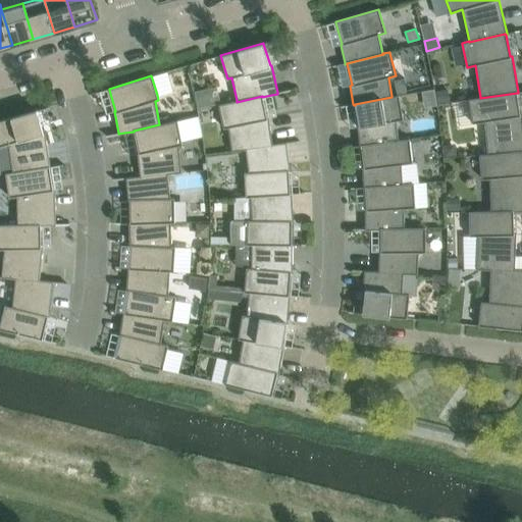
[(216,87),(194,92),(197,107),(220,103),(216,87)]
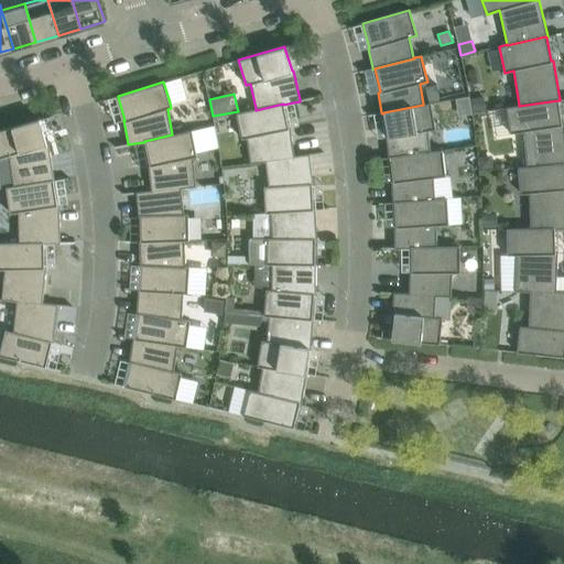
[(483,98),(472,100),(474,111),(485,110),(483,98)]
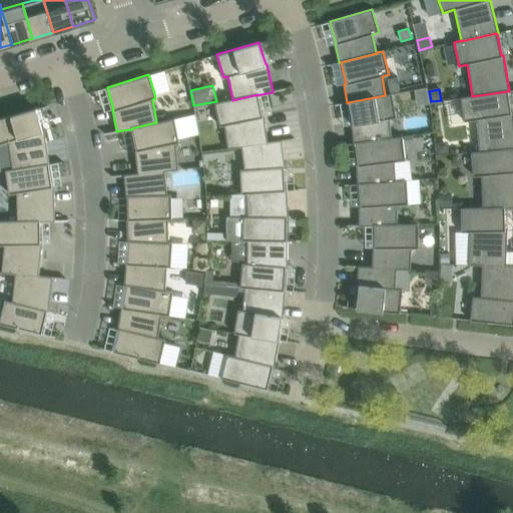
[(472,95),(460,97),(464,121),(476,119),(479,151),(479,152),(512,148),(512,115),(512,112),(511,113),(508,91),(472,96),(472,95)]
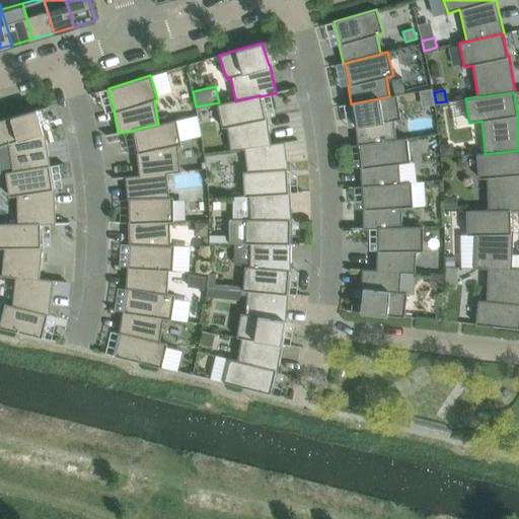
[(389,96),(353,103),(353,104),(357,126),(355,126),(358,144),(358,145),(359,145),(396,140),(395,139),(393,120),(400,119),(396,95),(396,94),(389,95),(389,96)]
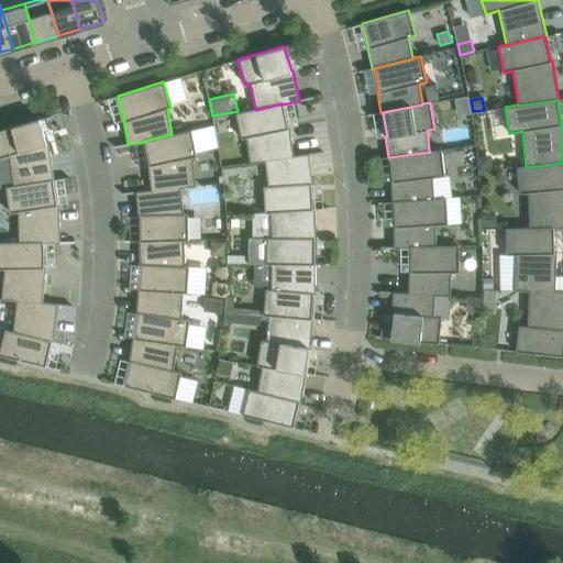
[(255,108),(235,112),(235,114),(241,139),(246,138),(250,162),(250,163),(265,162),(265,161),(294,156),(294,155),(289,128),(288,128),(283,105),(283,103),(255,110),(255,108)]
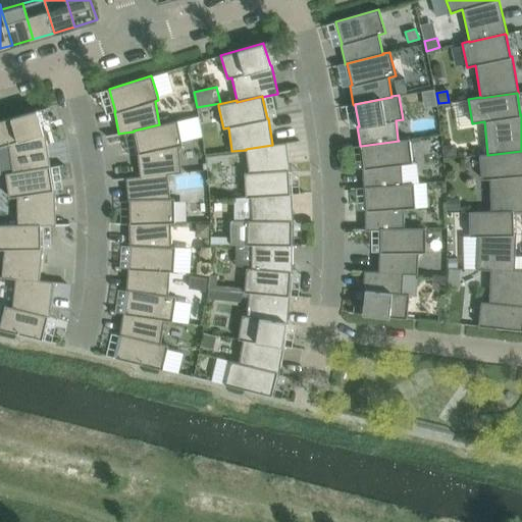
[(37,110),(0,120),(0,146),(8,144),(12,168),(12,172),(49,167),(49,168),(51,167),(50,166),(45,133),(43,133),(37,111),(37,110)]
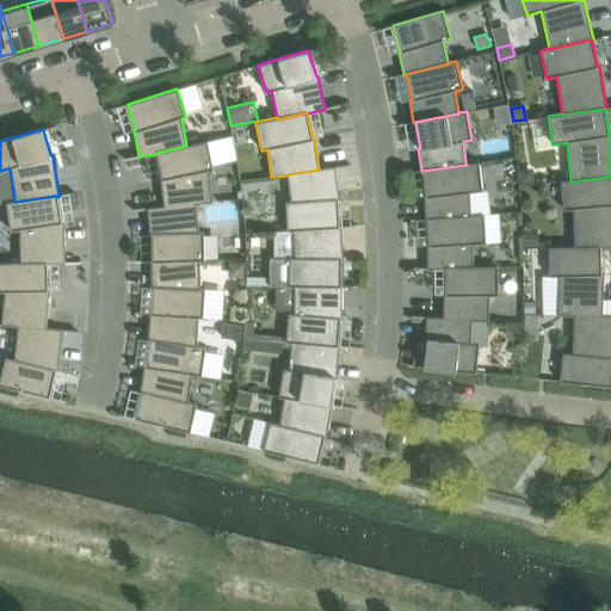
[(186,146),(156,153),(156,154),(161,179),(160,179),(164,205),(164,207),(196,203),(196,204),(213,202),(213,201),(209,171),(214,170),(213,165),(208,141),(186,146)]
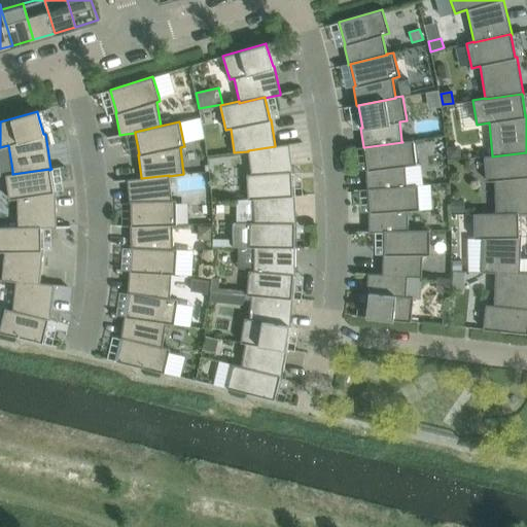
[(402,142),(364,147),(367,170),(365,170),(366,188),(366,189),(369,189),(407,186),(406,185),(405,166),(416,165),(413,141),(413,140),(401,141),(402,142)]
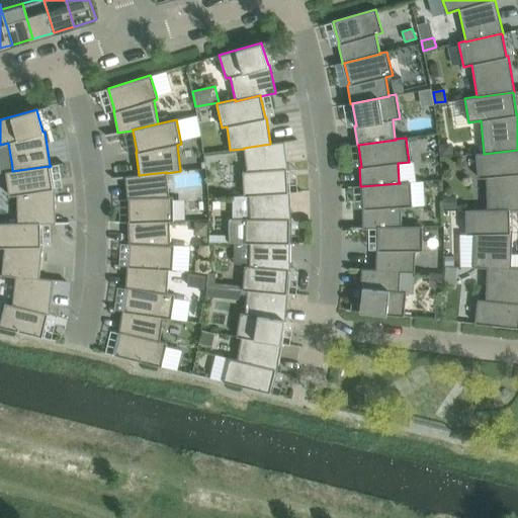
[(247,171),(242,171),(244,195),(248,195),(248,194),(287,192),(287,191),(286,170),(288,169),(284,143),(284,141),(270,143),(270,144),(244,148),(244,149),(247,171)]
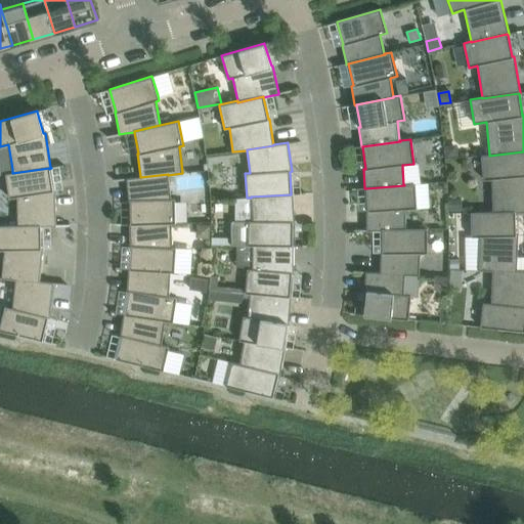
[(452,146),(445,146),(446,158),(459,157),(457,149),(452,146)]
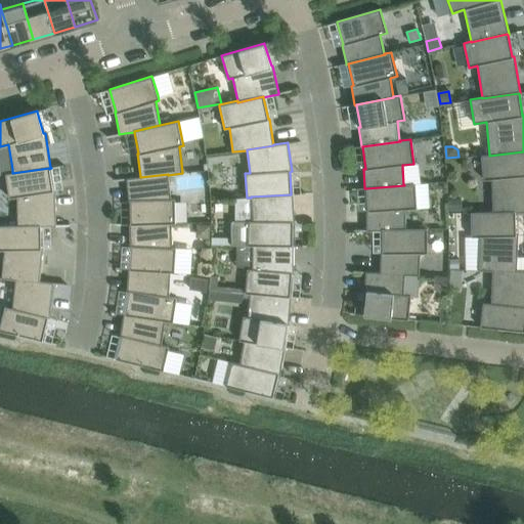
[(489,155),(481,156),(483,180),(491,179),(492,212),(492,213),(515,212),(515,213),(523,212),(523,151),(489,156),(489,155)]
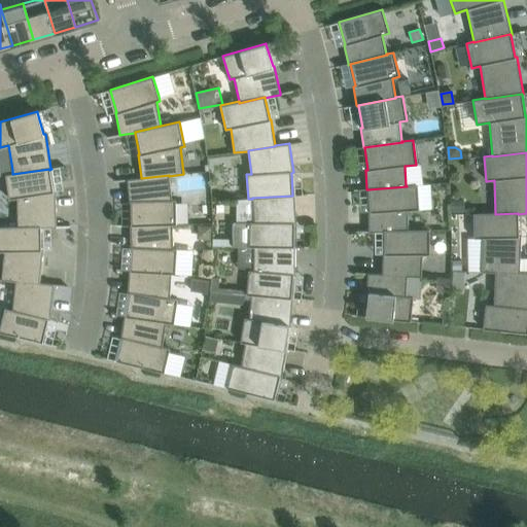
[(12,174),(5,175),(9,200),(18,198),(18,226),(18,227),(40,226),(40,227),(50,227),(57,227),(56,226),(56,191),(54,191),(49,170),(49,169),(12,174)]
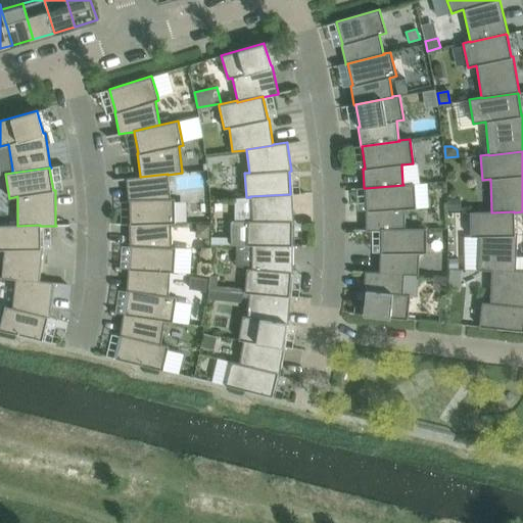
[(140,176),(126,178),(126,179),(129,200),(130,200),(130,223),(171,222),(171,223),(175,223),(175,222),(174,198),(171,198),(168,175),(168,174),(140,177),(140,176)]
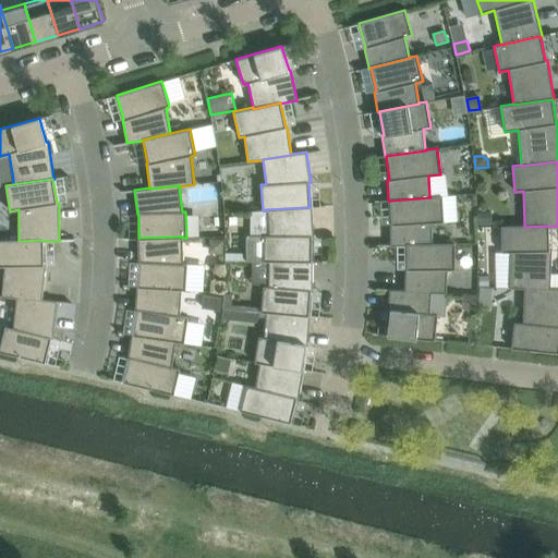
[(391,225),(390,225),(390,244),(390,245),(397,245),(407,245),(407,244),(432,244),(432,243),(432,222),(444,222),(441,196),(429,196),(431,197),(390,201),(391,225)]
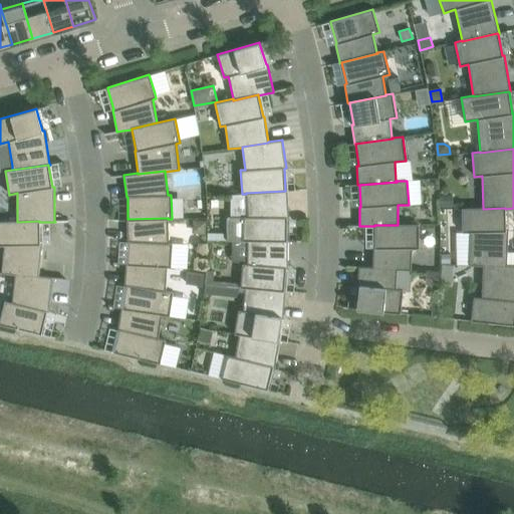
[(231,217),(227,217),(227,234),(227,241),(233,241),(286,241),(286,240),(287,218),(288,218),(287,191),(287,190),(285,190),(285,191),(246,193),(246,194),(248,217),(231,217)]
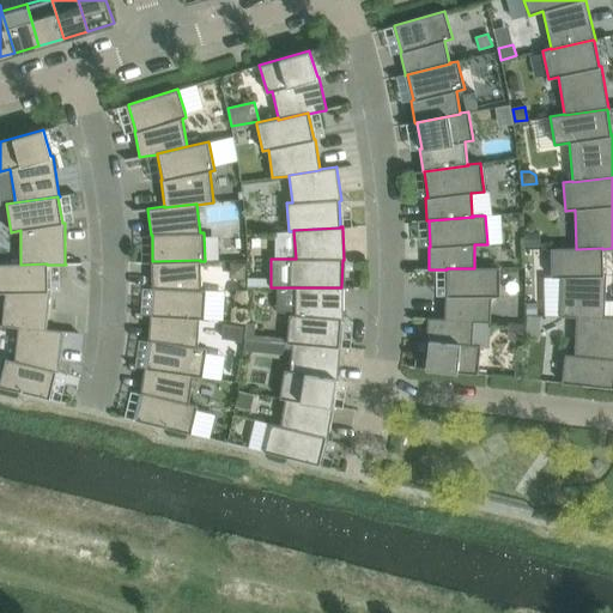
[(539,234),(527,234),(527,248),(539,248),(539,234)]
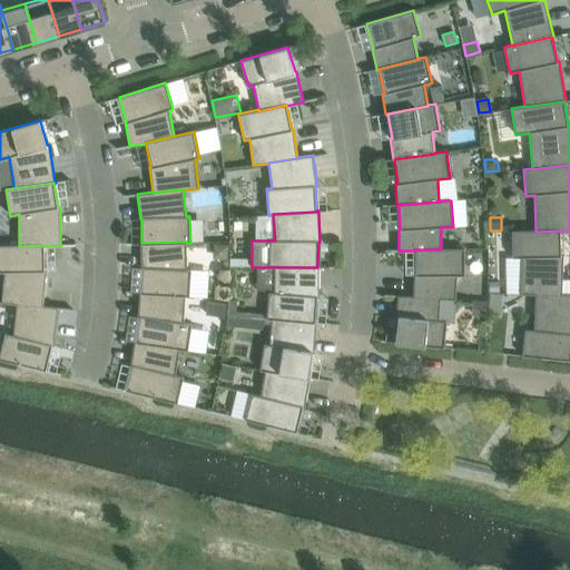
[(536,231),(512,231),(512,232),(512,257),(521,257),(520,293),(520,294),(536,295),(536,294),(562,295),(562,294),(563,255),(561,255),(560,232),(560,231),(536,232),(536,231)]
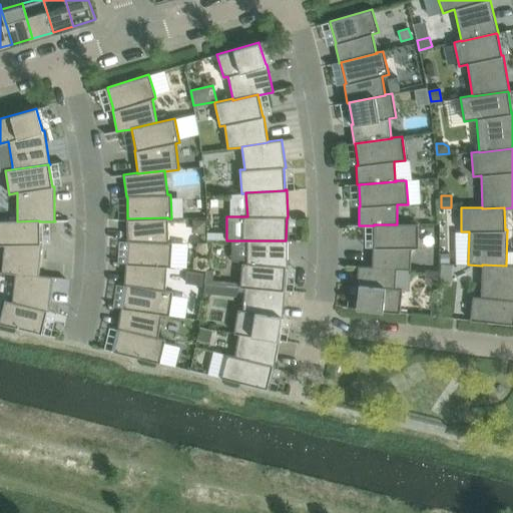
[(127,218),(126,218),(126,219),(127,240),(128,240),(126,263),(166,266),(166,267),(170,267),(170,266),(171,242),(168,242),(167,218),(167,217),(127,218)]
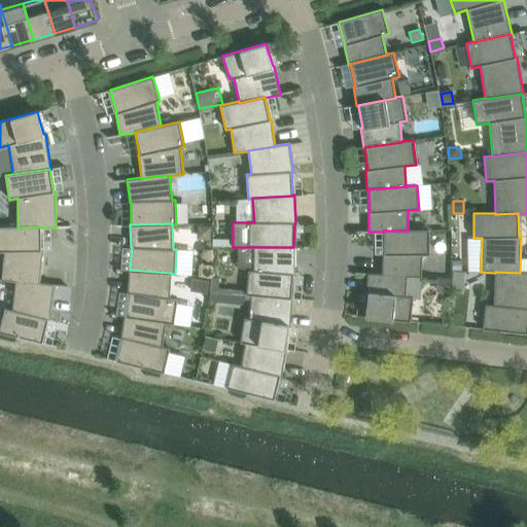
[(18,226),(0,226),(0,251),(4,252),(1,279),(1,280),(15,281),(39,283),(43,250),(41,250),(40,227),(40,226),(18,227),(18,226)]
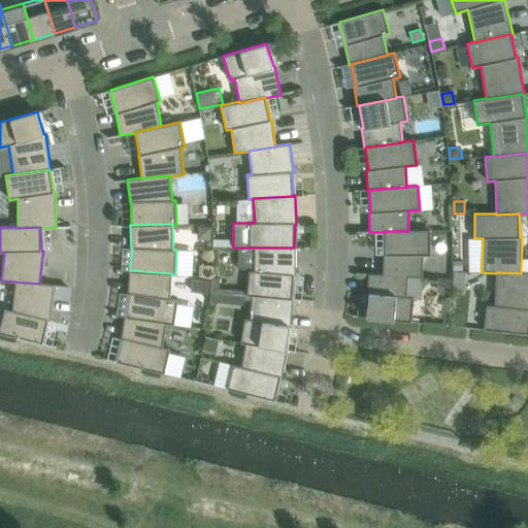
[(199,227),(199,233),(204,240),(210,240),(211,228),(199,227)]
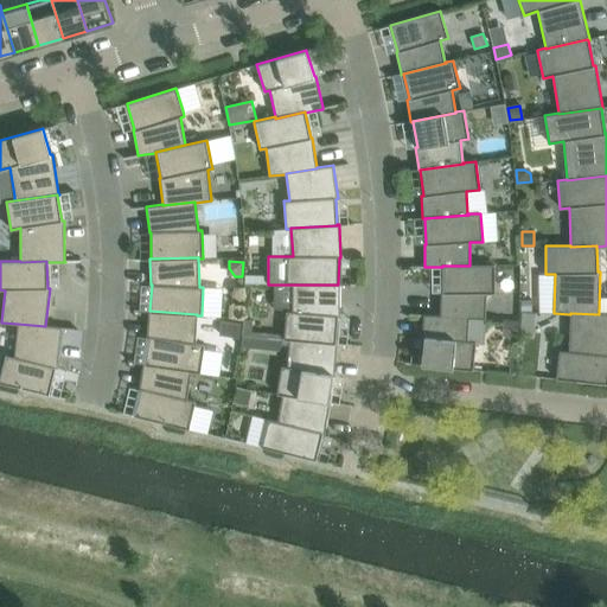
[(440,315),(468,318),(468,319),(485,319),(486,293),(494,293),(494,266),(494,264),(470,264),(470,266),(442,266),(442,267),(443,293),(441,293),(440,315)]
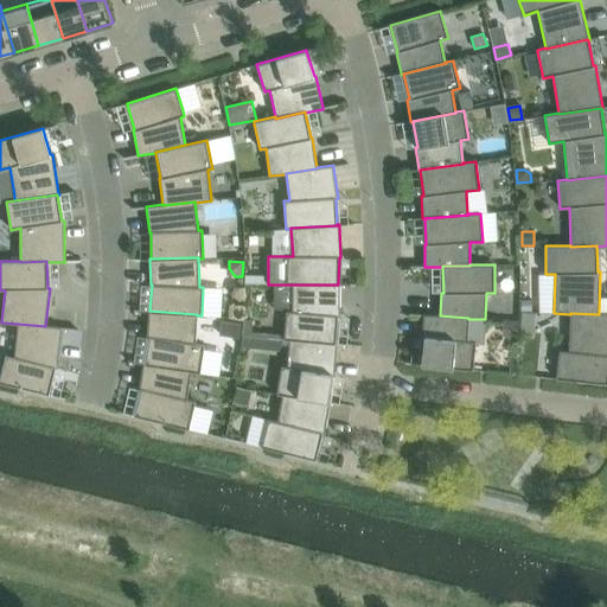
[(275,285),(274,311),(286,311),(285,334),(283,339),(289,340),(289,339),(336,343),(338,317),(339,317),(340,285),(340,283),(338,283),(338,285),(275,285)]
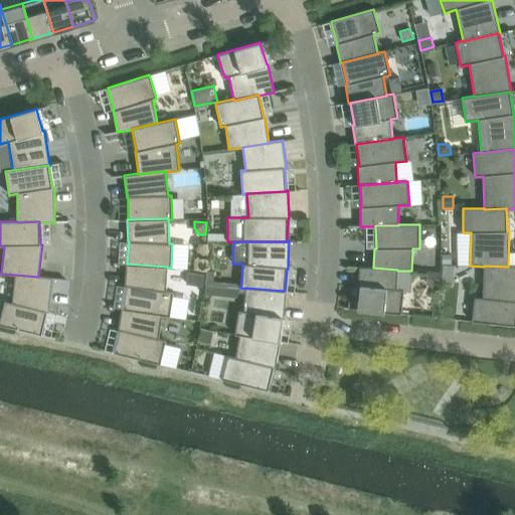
[(454,253),(442,253),(442,262),(455,262),(454,253)]
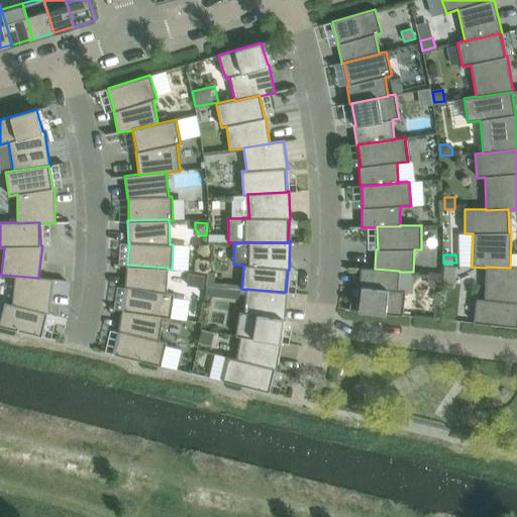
[(123,309),(163,315),(163,317),(171,318),(174,298),(174,294),(167,293),(168,269),(168,268),(127,265),(126,265),(126,266),(125,287),(126,287),(123,309)]
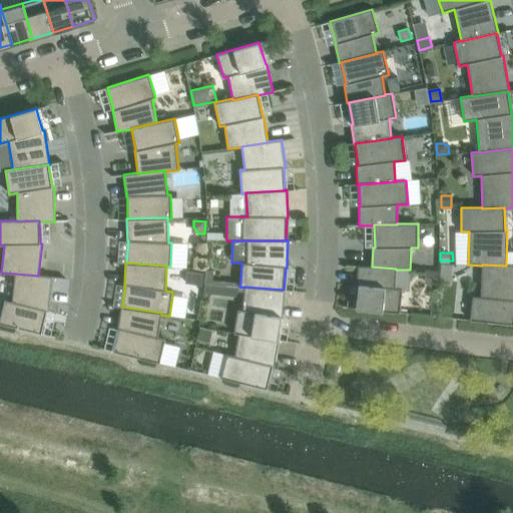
[(442,264),(440,281),(451,283),(453,266),(442,264)]
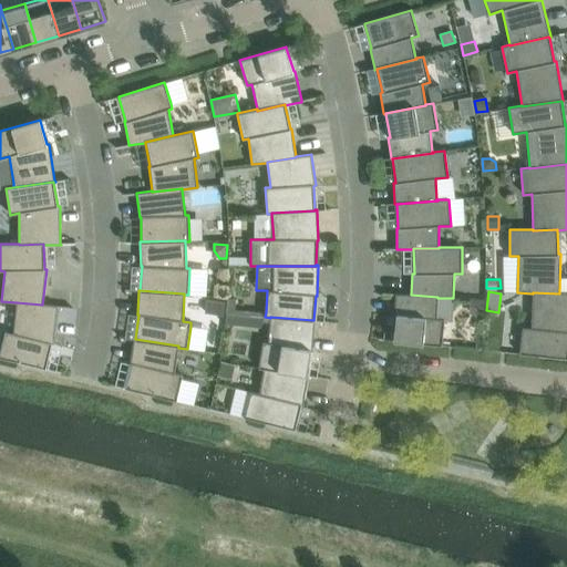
[(523,328),(519,354),(539,356),(566,359),(566,292),(559,292),(559,294),(533,292),(533,294),(532,329),(523,328)]
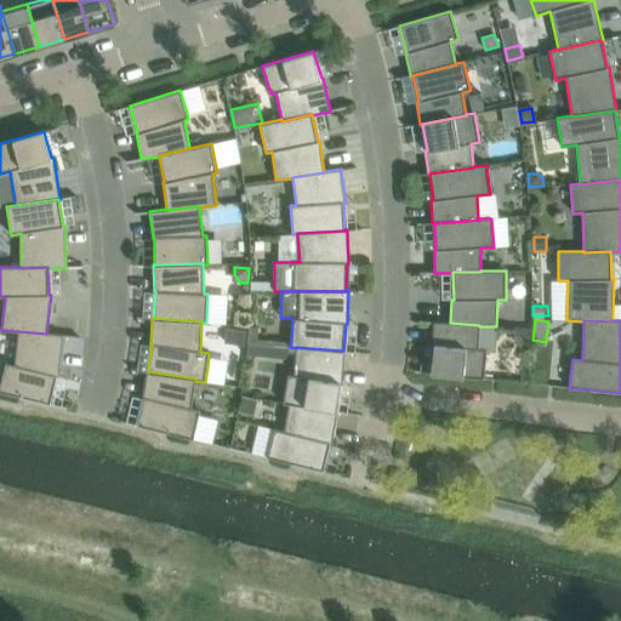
[(432,371),(431,374),(463,377),(484,379),(486,349),(478,349),(479,326),(479,325),(450,323),(433,322),(433,323),(432,346),(434,346),(432,371)]
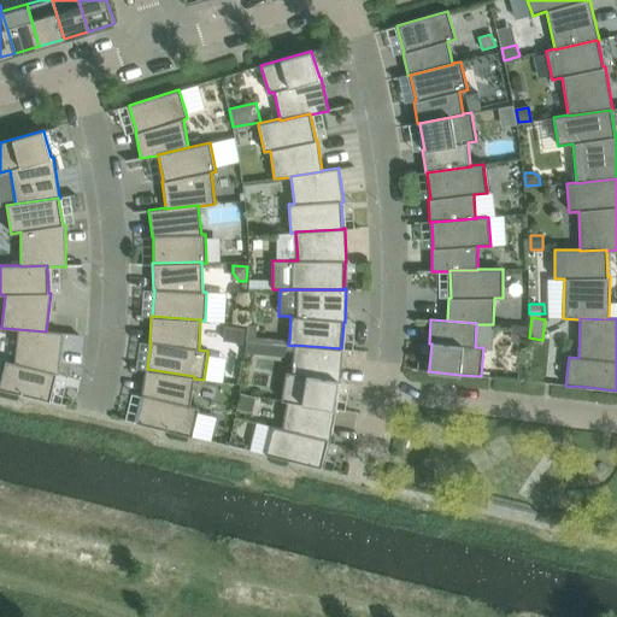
[(225,327),(224,340),(241,342),(244,329),(225,327)]
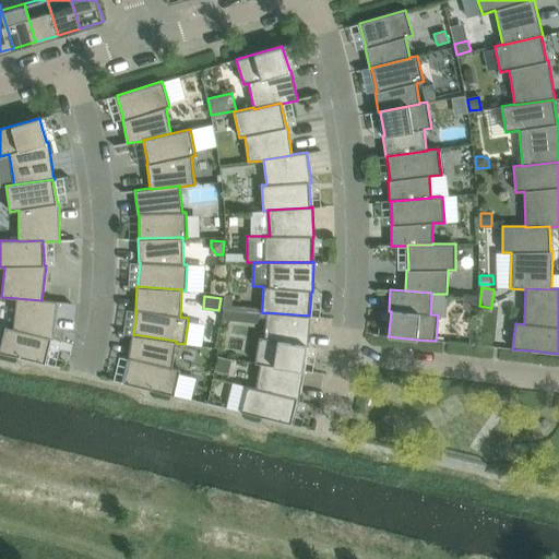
[(465,297),(465,310),(477,310),(477,297),(465,297)]
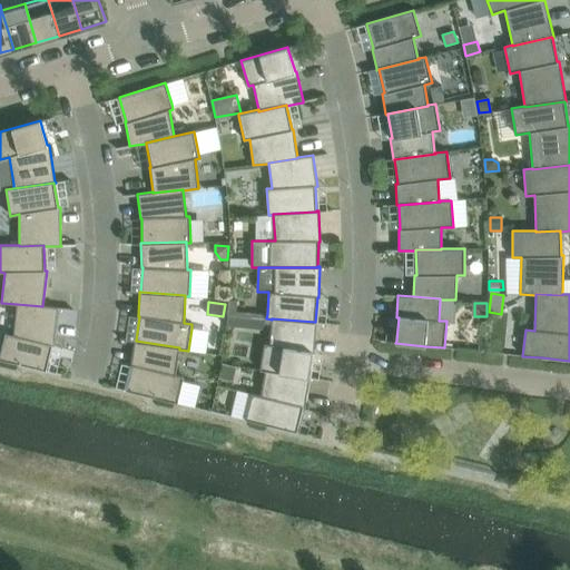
[(5,333),(0,353),(0,360),(17,364),(46,371),(46,370),(51,346),(52,346),(53,346),(58,308),(58,307),(42,306),(17,304),(13,335),(5,333)]
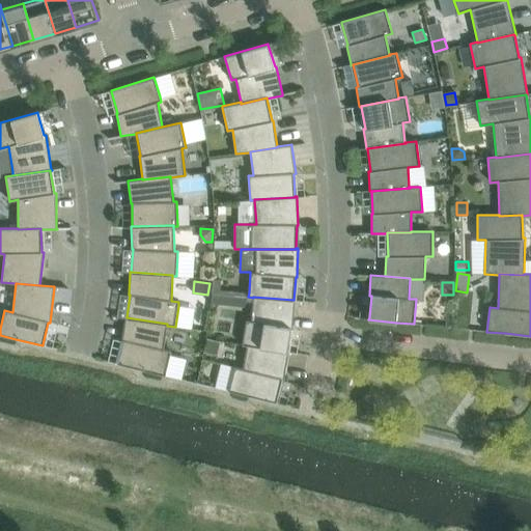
[(212,294),(211,304),(229,305),(230,296),(212,294)]
